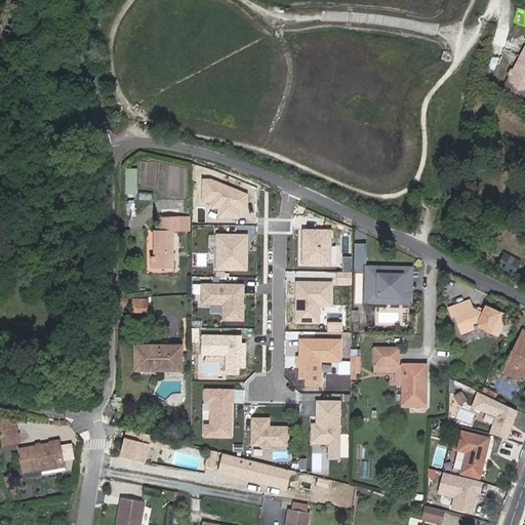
[(524,62),(511,89),(524,96),(524,62)]
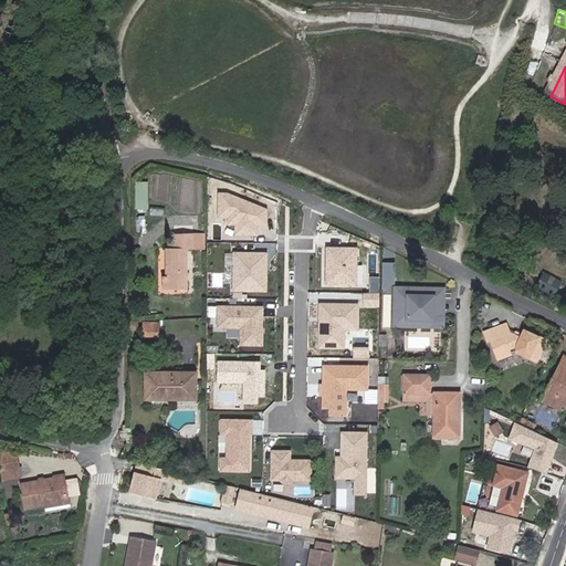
[(148,181),(134,181),(134,209),(147,209),(148,181)]
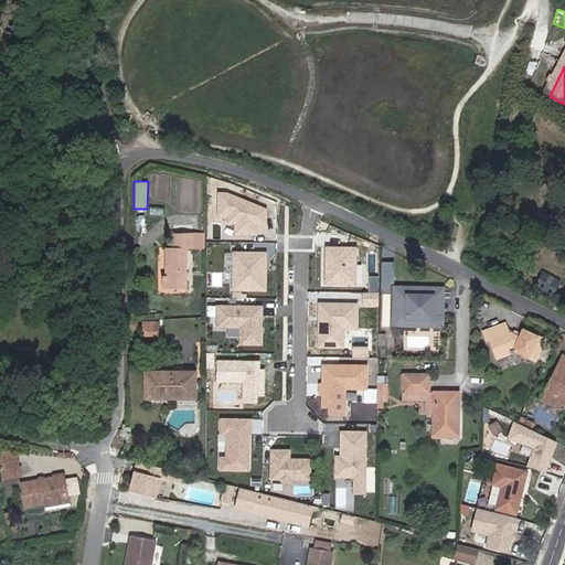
[(227,191),(219,191),(219,219),(230,217),(230,225),(234,225),(234,240),(260,240),(260,226),(269,226),(268,210),(227,191)]
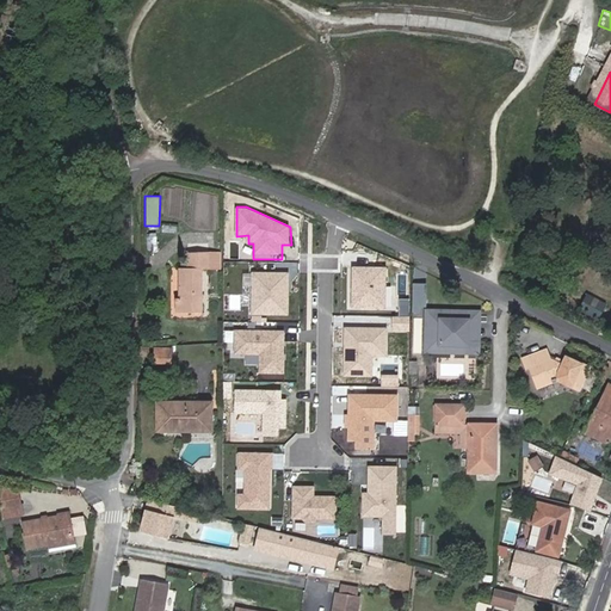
[(204,312),(203,269),(210,269),(210,252),(189,252),(190,269),(180,269),(180,297),(177,298),(177,312),(204,312)]
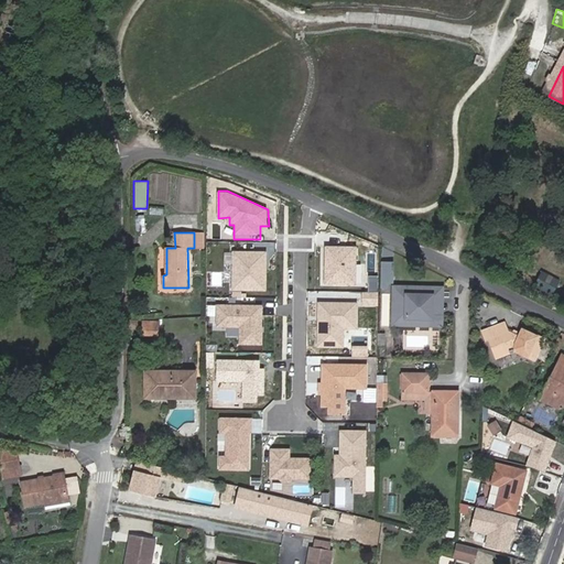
[(356,247),(326,247),(325,283),(355,284),(356,247)]
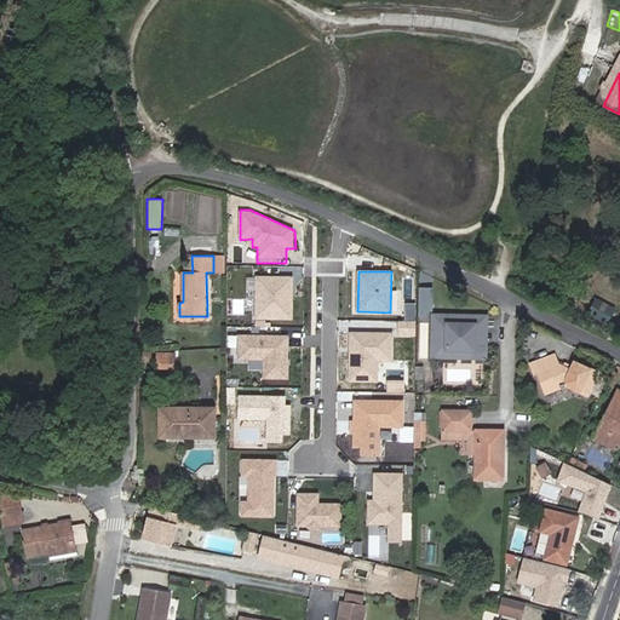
[(293,276),(253,275),(252,320),(292,320),(293,276)]
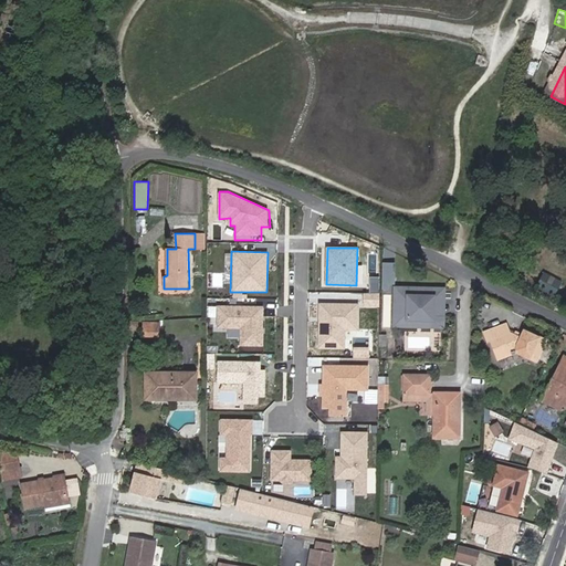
[(421,296),(396,296),(395,327),(412,327),(412,321),(430,321),(435,317),(435,290),(421,290),(421,296)]
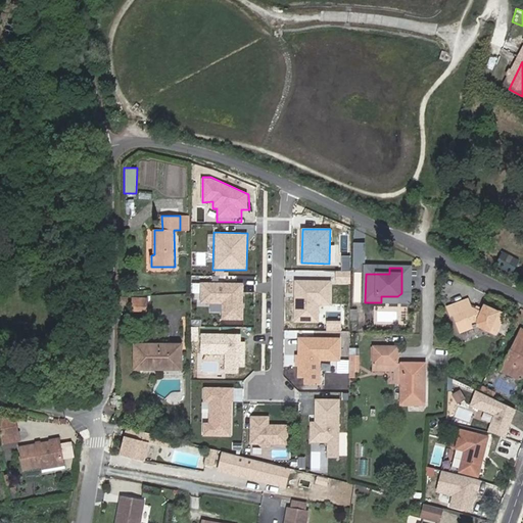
[(411,268),(401,268),(401,293),(397,296),(381,296),(381,302),(411,302),(411,268)]
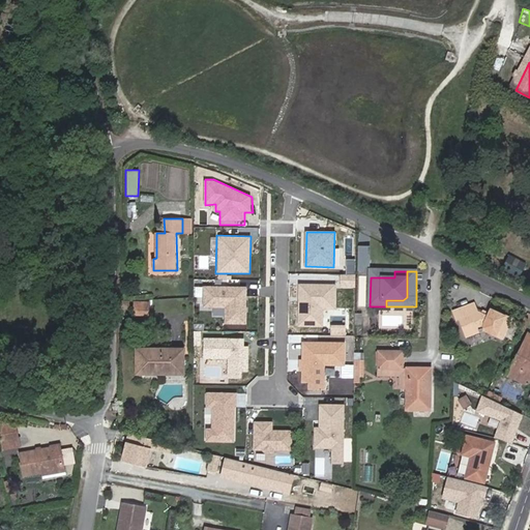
[(335,284),(297,284),(297,326),(323,326),(323,310),(334,310),(335,284)]
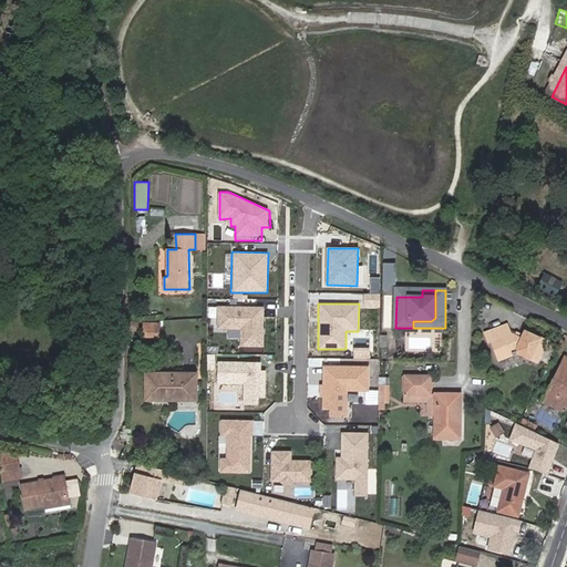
[(263,307),(219,307),(218,328),(243,329),(243,344),(263,346),(263,307)]
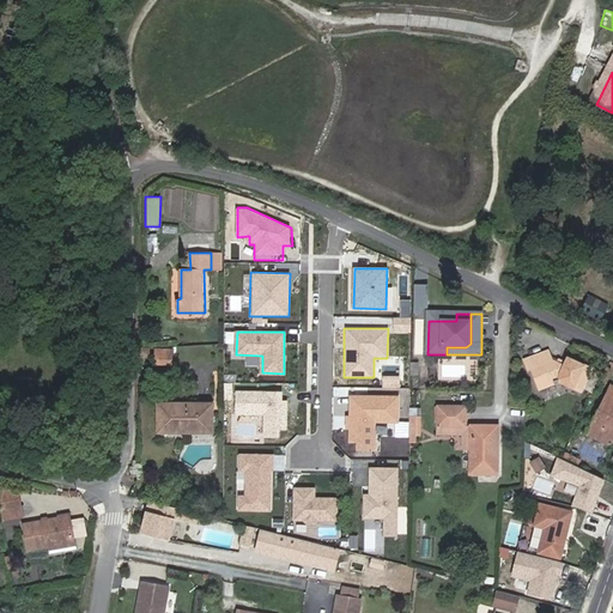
[(550,354),(523,364),(527,375),(532,374),(538,392),(562,383),(581,392),(590,370),(565,359),(562,369),(553,365),(550,354)]
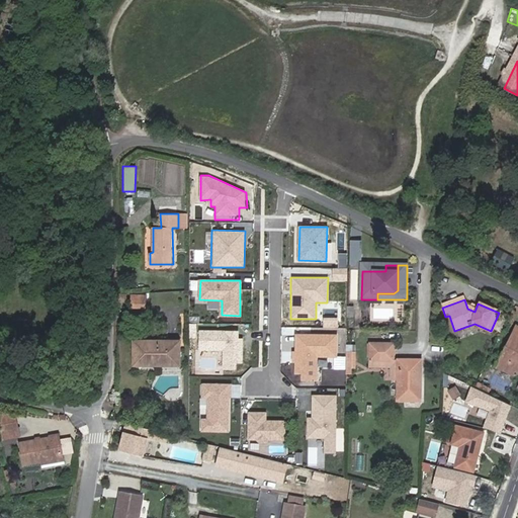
[(517,364),(517,327),(517,326),(514,332),(501,357),(497,365),(514,374),(517,373),(517,371),(517,365),(517,366),(517,364)]
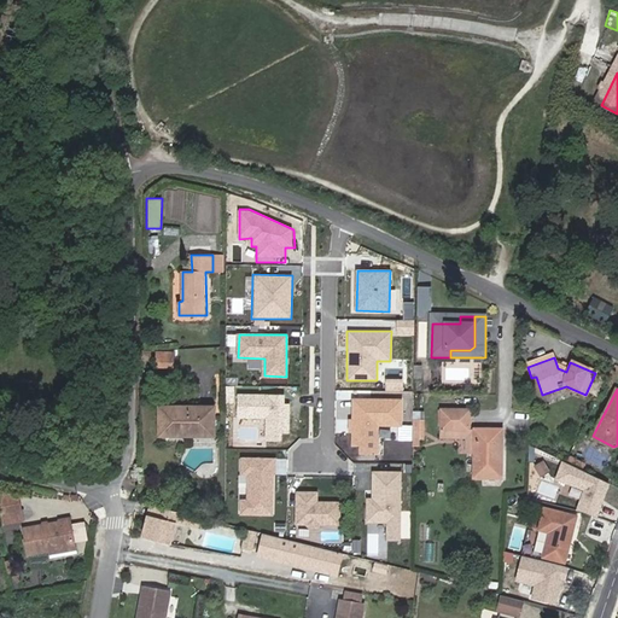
[(290,397),(243,396),(243,420),(268,420),(268,444),(289,445),(290,397)]
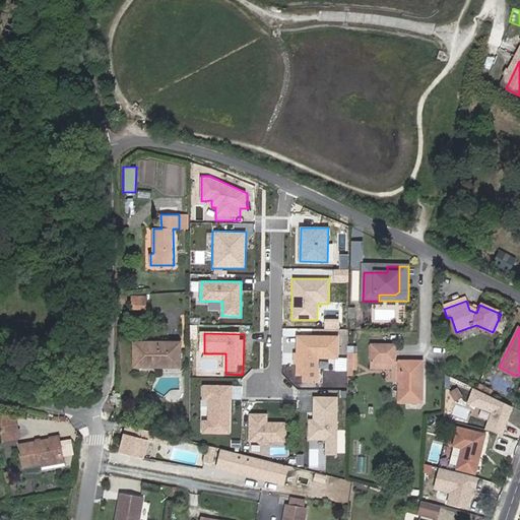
[(343,335),(299,335),(298,379),(323,379),(324,360),(343,361),(343,335)]
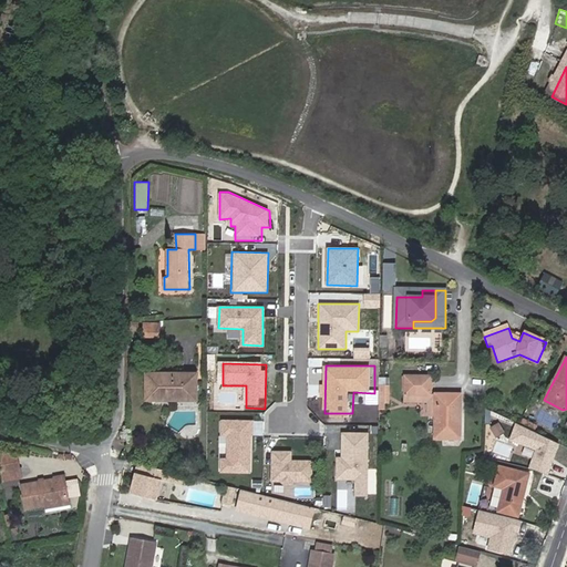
[(197,374),(148,373),(147,400),(171,401),(171,398),(195,398),(195,387),(197,387),(197,374)]
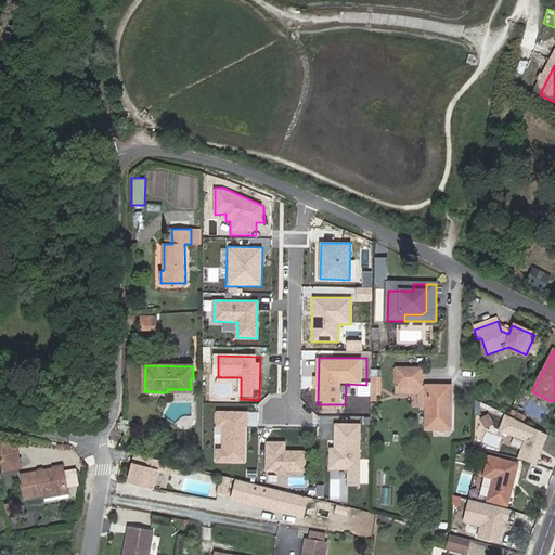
[(398,387),(416,387),(416,369),(398,369),(398,387)]
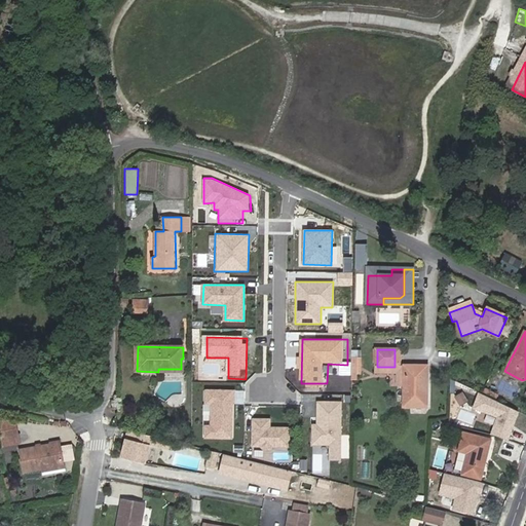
[(352,359),(351,379),(361,379),(361,367),(361,360),(352,359)]
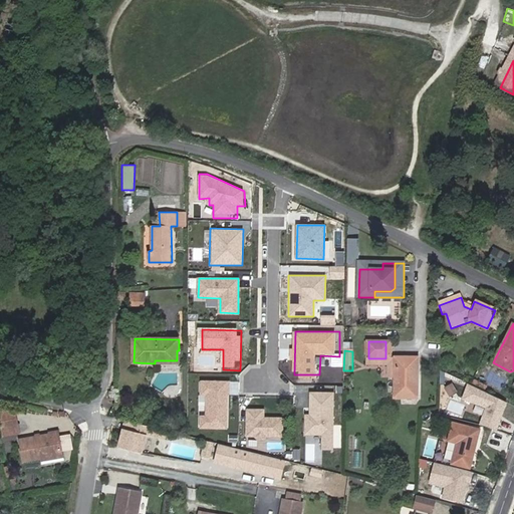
[(395,358),(395,377),(395,399),(419,399),(419,357),(395,357),(395,358)]
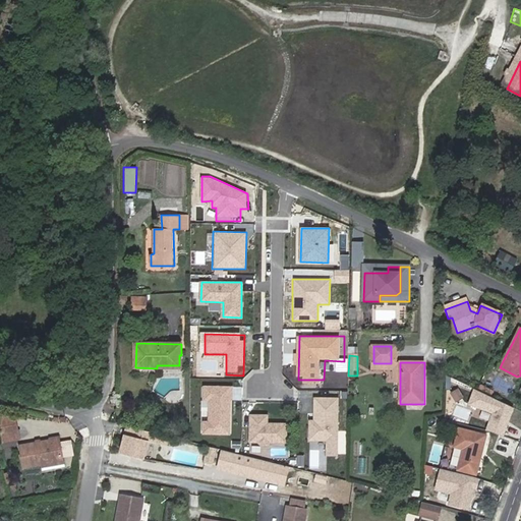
[(391,363),(391,368),(395,369),(395,383),(400,383),(400,363),(397,363),(391,363)]
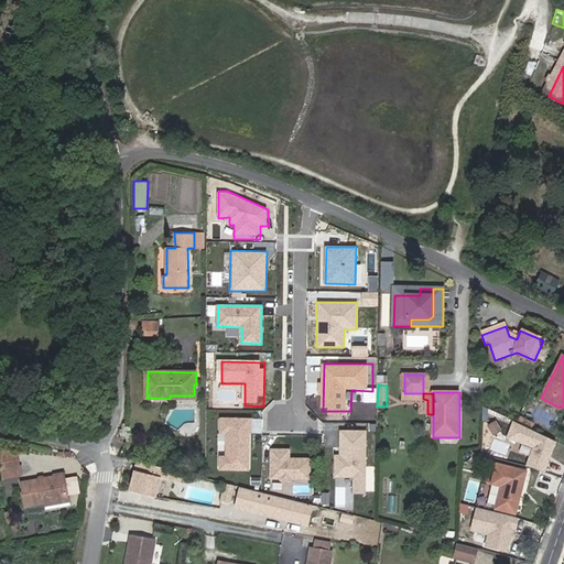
[(252,419),(220,419),(220,436),(228,436),(228,456),(223,456),(223,473),(252,473),(252,419)]
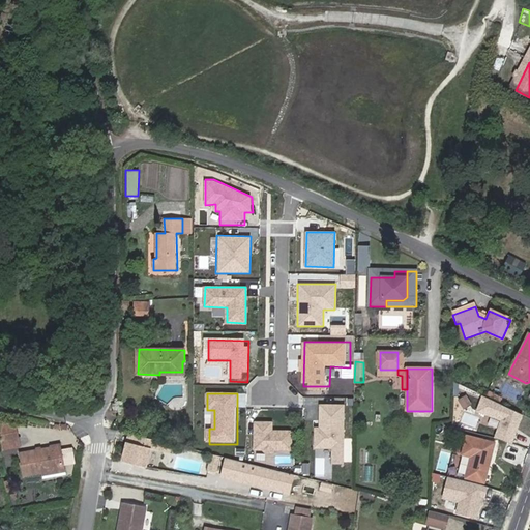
[(524,415),(480,396),(476,412),(500,421),(495,438),(512,444),(524,415)]
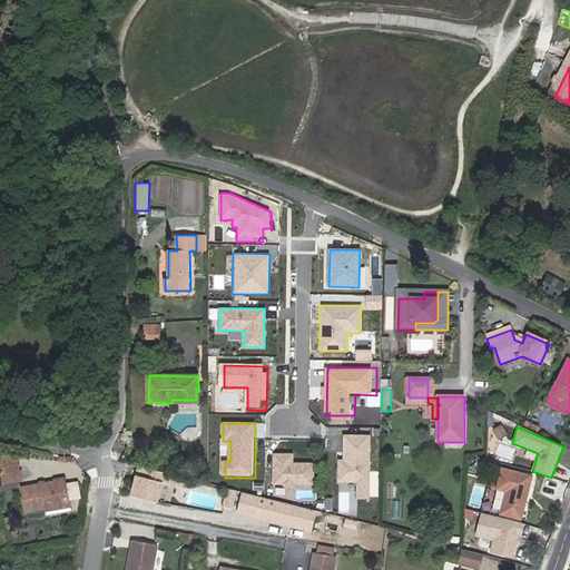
[(370,434),(342,434),(342,459),(336,459),(336,482),(355,483),(355,499),(369,499),(370,434)]
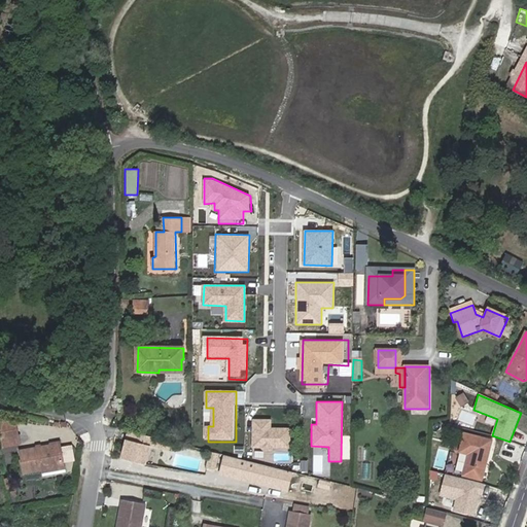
[(275,420),(255,420),(255,451),(294,452),(294,429),(275,429),(275,420)]
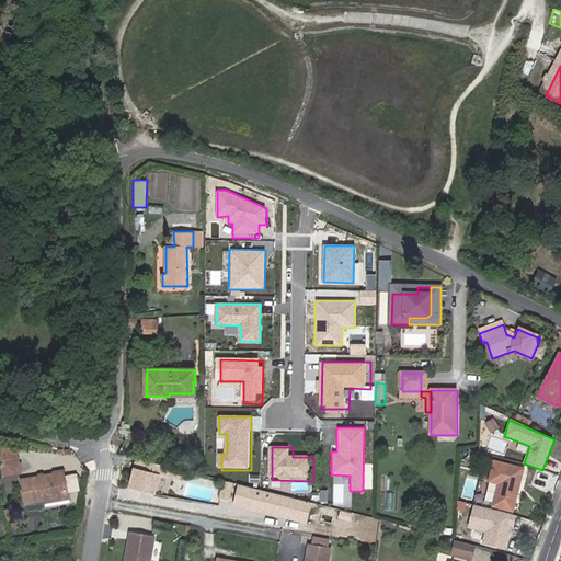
[(19,460),(19,456),(1,459),(3,468),(20,465),(19,460)]
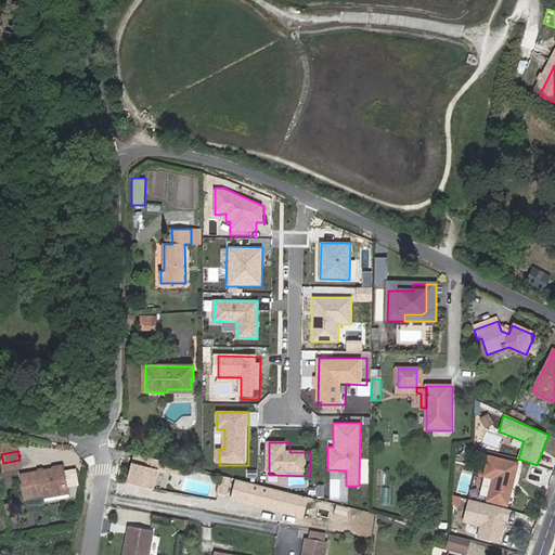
[(171,463),(136,453),(128,483),(153,490),(158,470),(168,473),(171,463)]
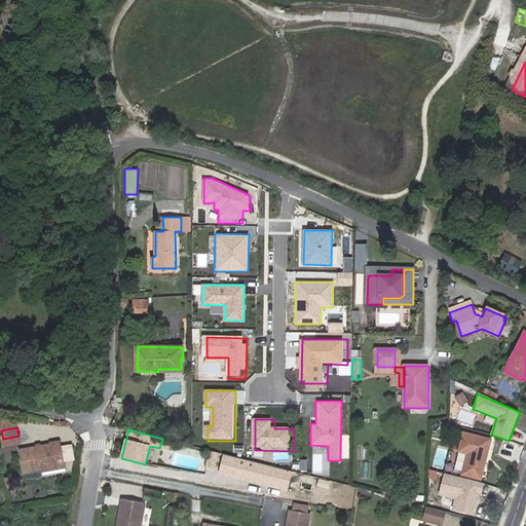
[(482,479),(491,439),(464,433),(459,451),(468,453),(463,475),(482,479)]
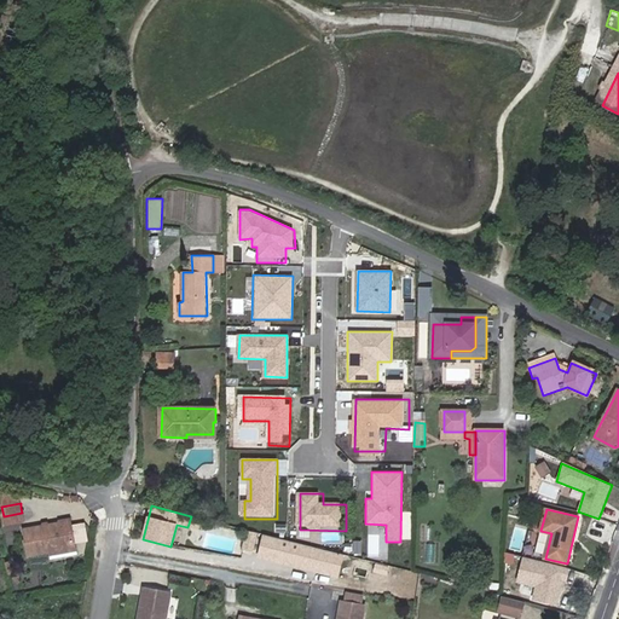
[(70,522),(25,531),(27,534),(29,556),(52,551),(53,559),(76,555),(75,548),(70,522)]
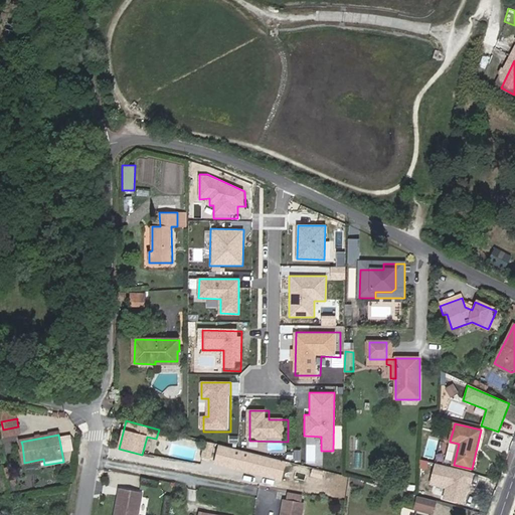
[(287,462),(217,444),(212,463),(282,481),(287,462)]
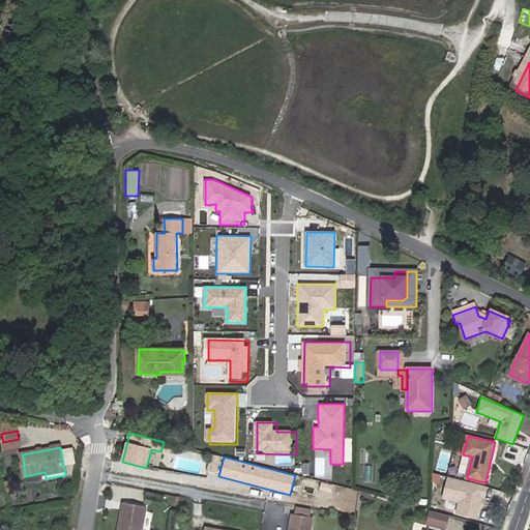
[(489,487),(447,475),(441,498),(459,503),(455,514),(478,521),(489,487)]
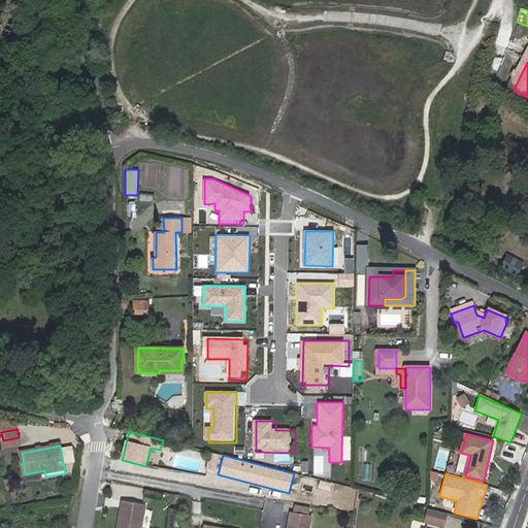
[(145,527),(149,505),(127,502),(123,527),(145,527)]
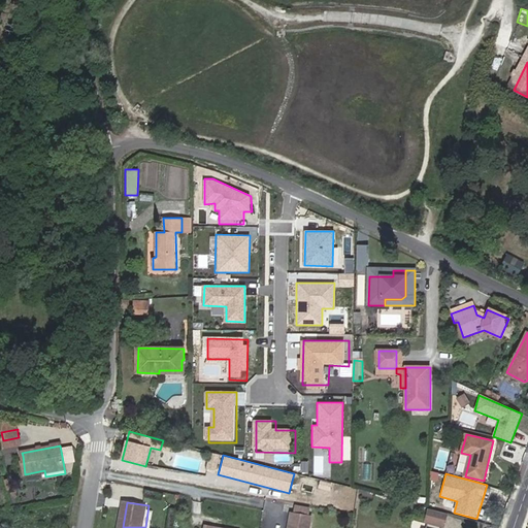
[(295,505),(294,514),(308,516),(309,508),(295,505)]
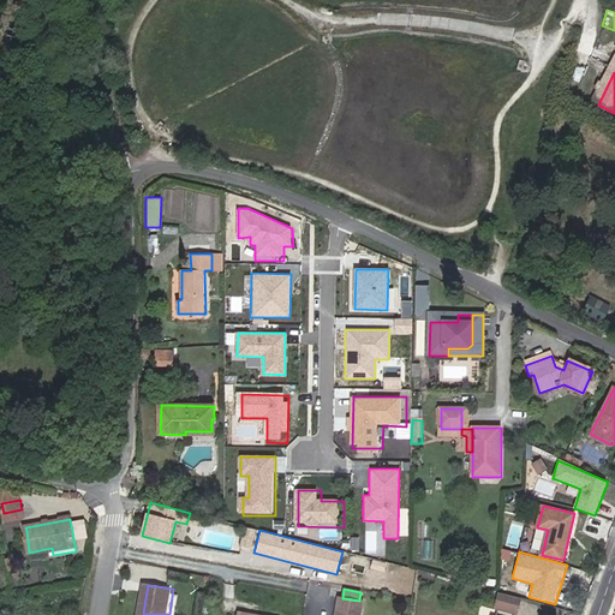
[(511,596),(505,595),(501,609),(521,614),(525,599),(511,596)]
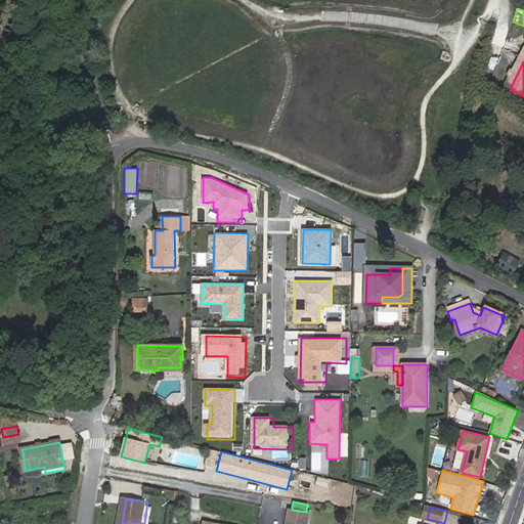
[(306,523),(308,513),(306,512),(292,510),(289,509),(286,523),(306,523)]
